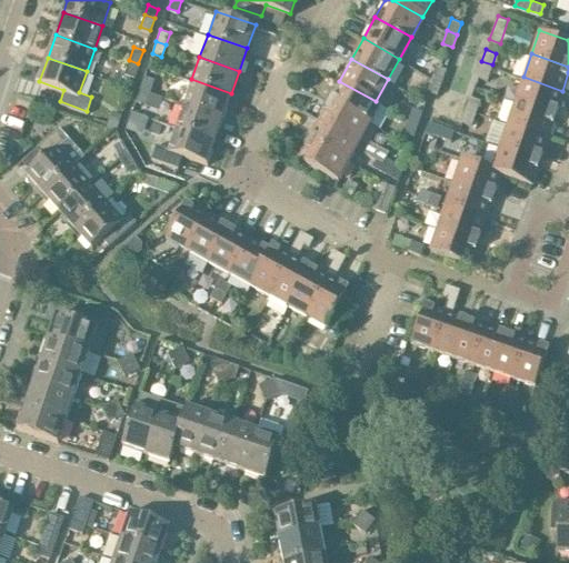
[(135,76),(138,63),(129,60),(125,72),(135,76)]
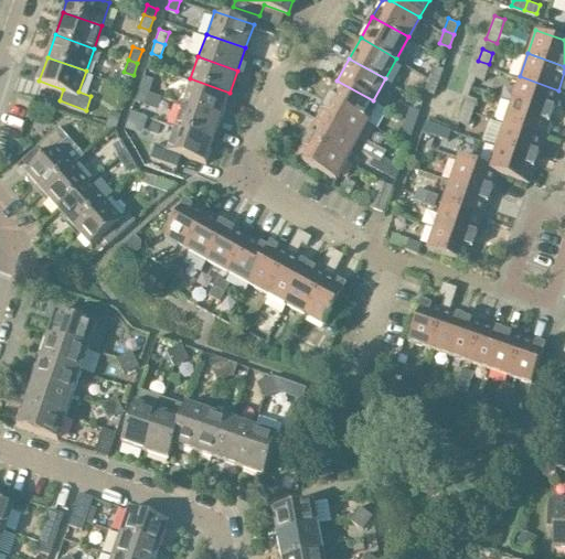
[(483,78),(489,64),(478,61),(473,75),(483,78)]
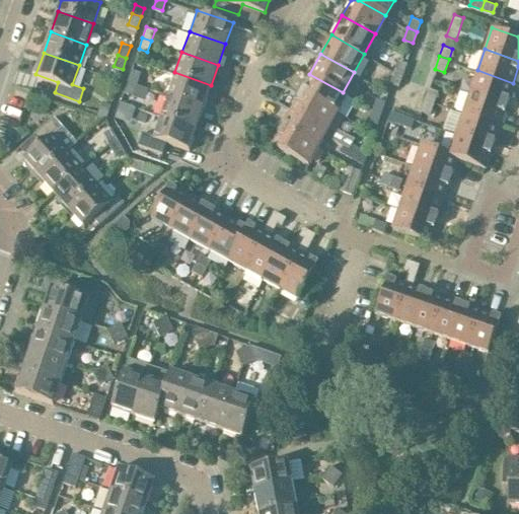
[(402,73),(406,61),(397,58),(393,70),(402,73)]
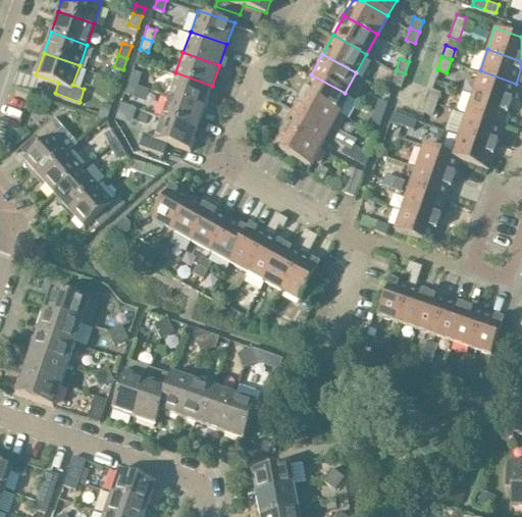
[(138,83),(142,71),(133,68),(128,80),(138,83)]
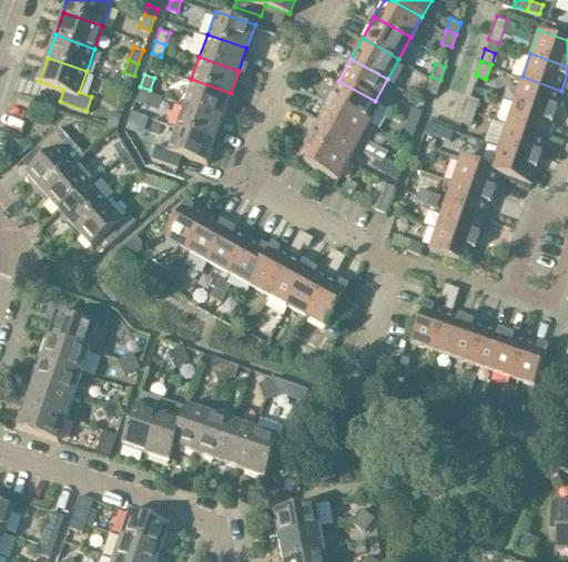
[(436,93),(440,80),(430,77),(426,89),(436,93)]
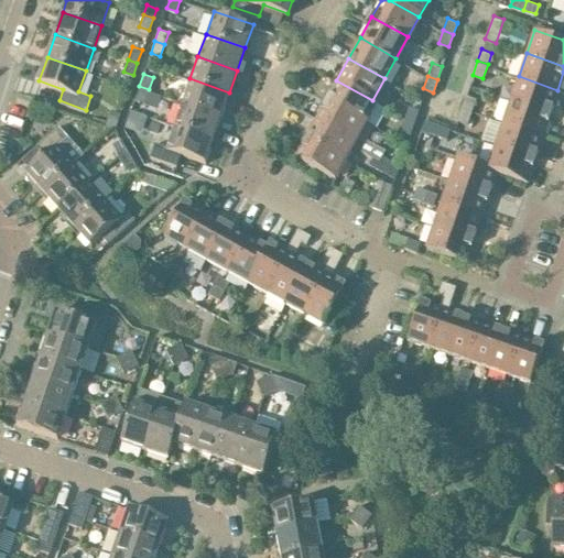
[(550,112),(557,90),(519,76),(510,99),(550,112)]
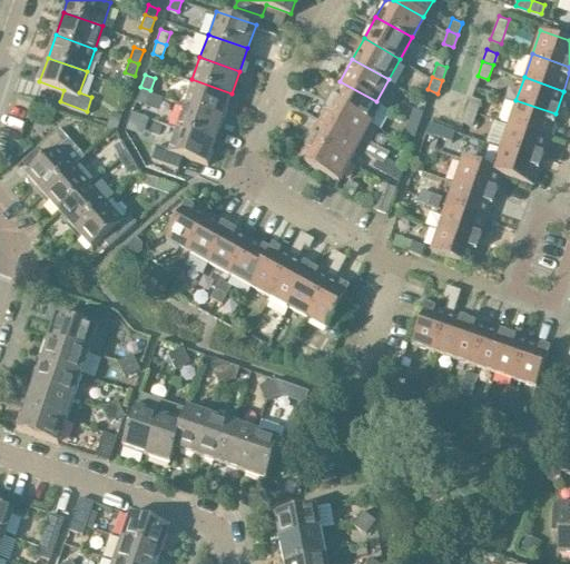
[(224,116),(232,94),(192,79),(184,102),(224,116)]
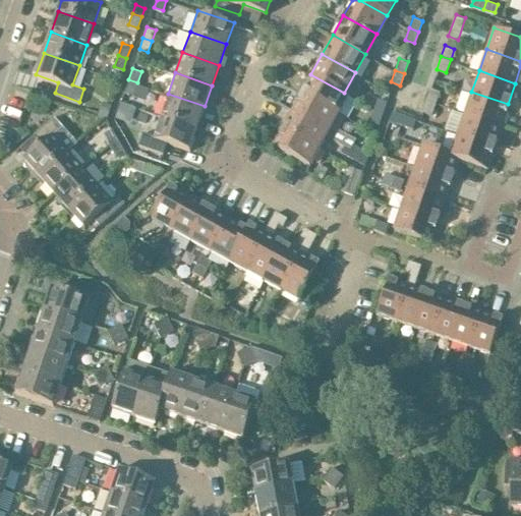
[(348,96),(344,93),(310,74),(301,91),(339,112),(348,96)]
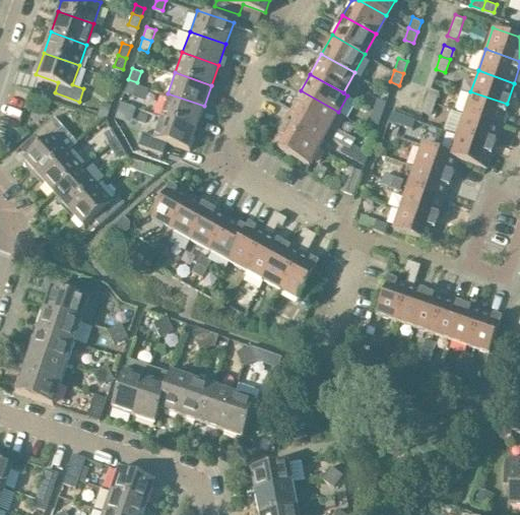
[(133,93),(137,82),(128,79),(124,90),(133,93)]
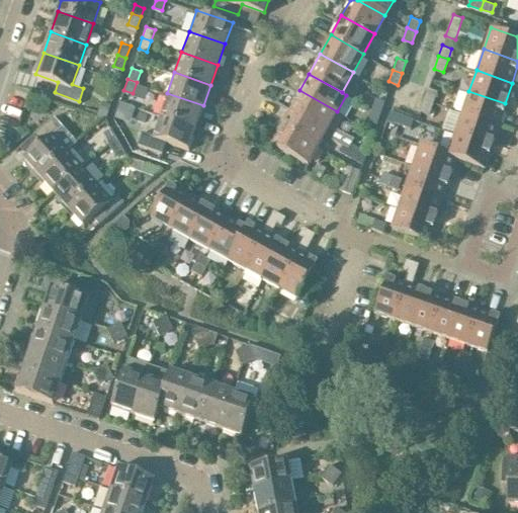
[(433,101),(437,90),(428,87),(424,98),(433,101)]
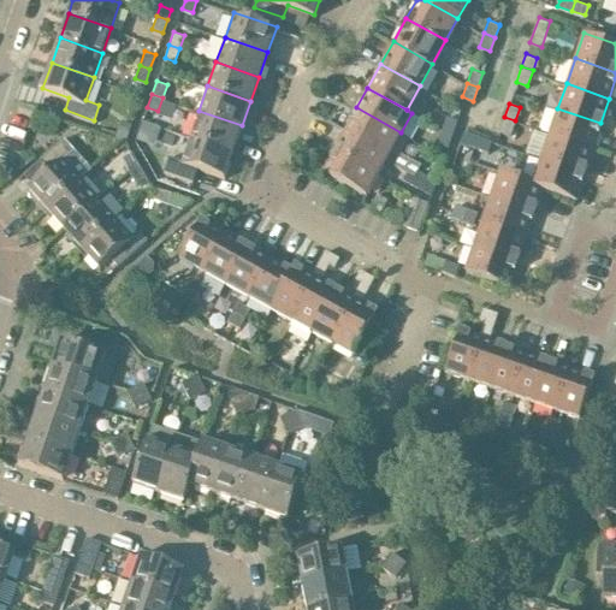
[(401,132),(356,107),(345,128),(390,153),(401,132)]
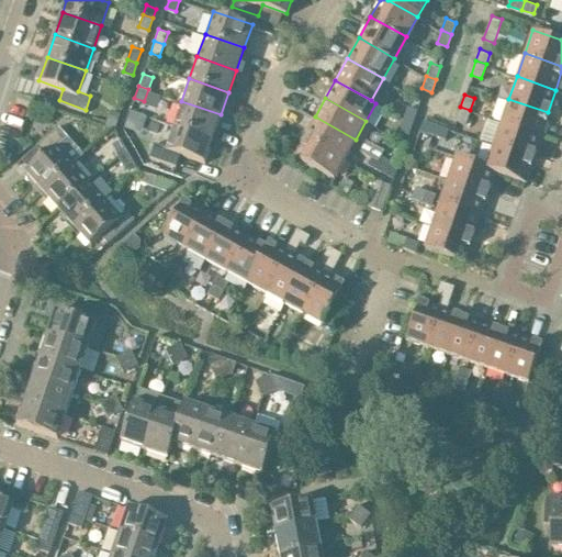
[(540,134),(548,112),(508,99),(501,121),(540,134)]
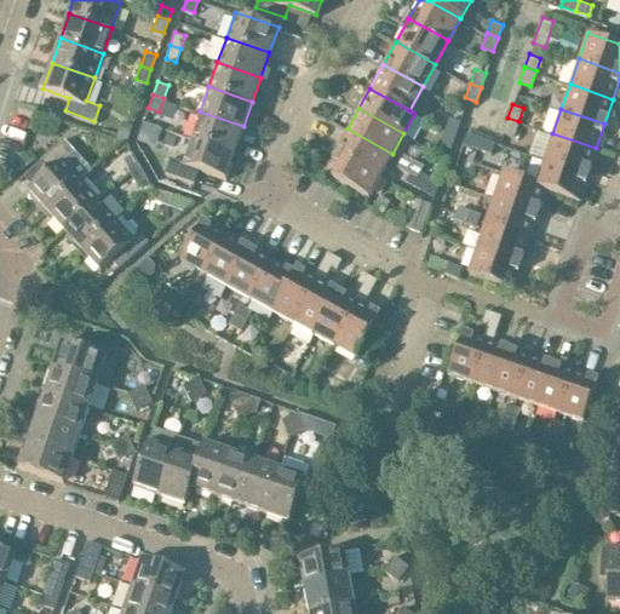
[(234,151),(244,126),(200,112),(191,136),(234,151)]
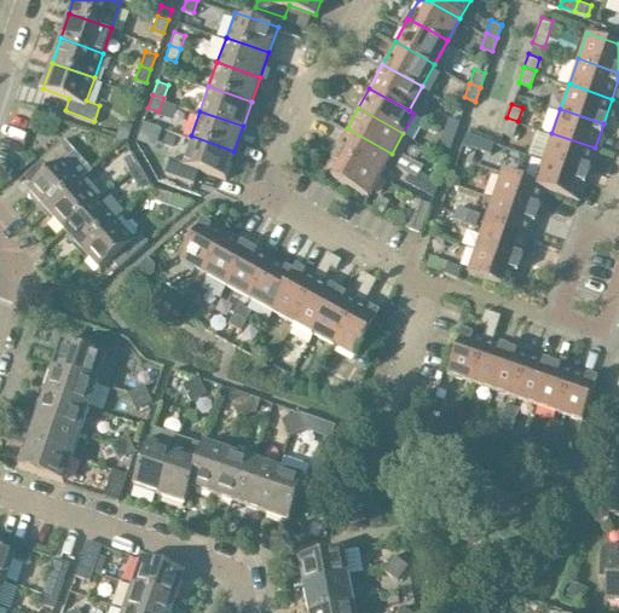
[(455,133),(460,119),(449,116),(444,129),(455,133)]
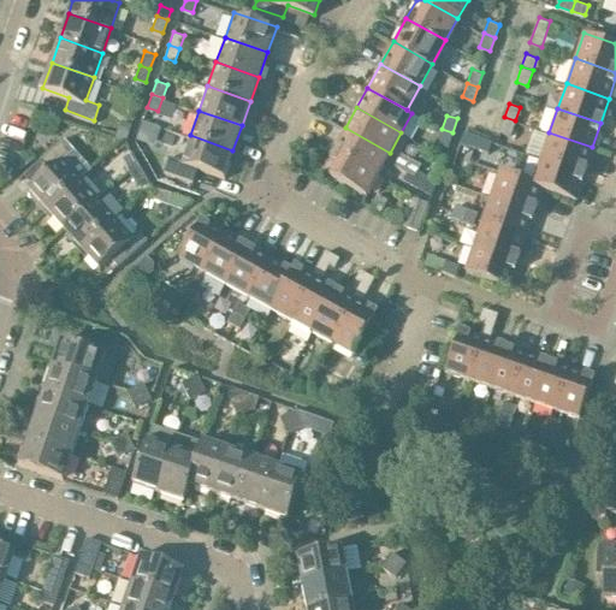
[(510,135),(515,120),(504,117),(499,131),(510,135)]
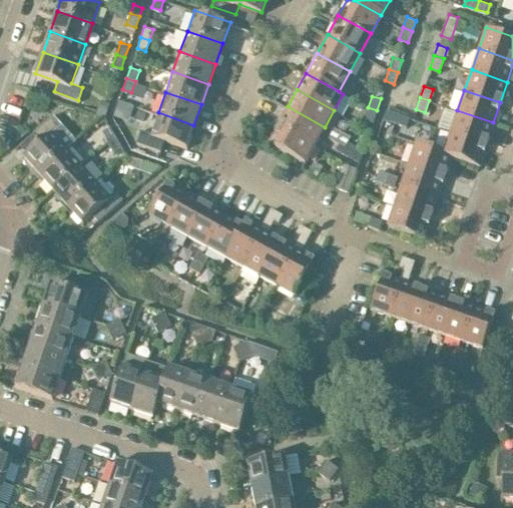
[(101,99),(96,113),(104,116),(109,102),(101,99)]
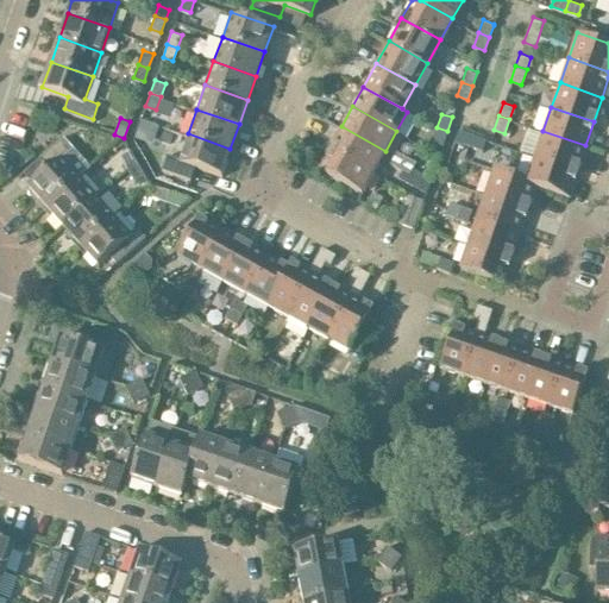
[(385,151),(341,126),(330,146),(374,171),(385,151)]
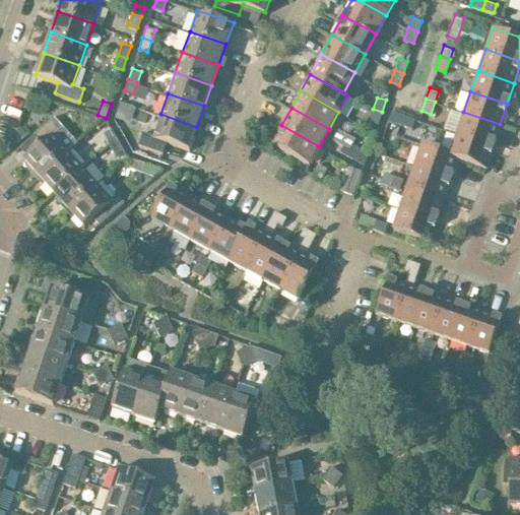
[(378,123),(382,112),(373,109),(369,121),(378,123)]
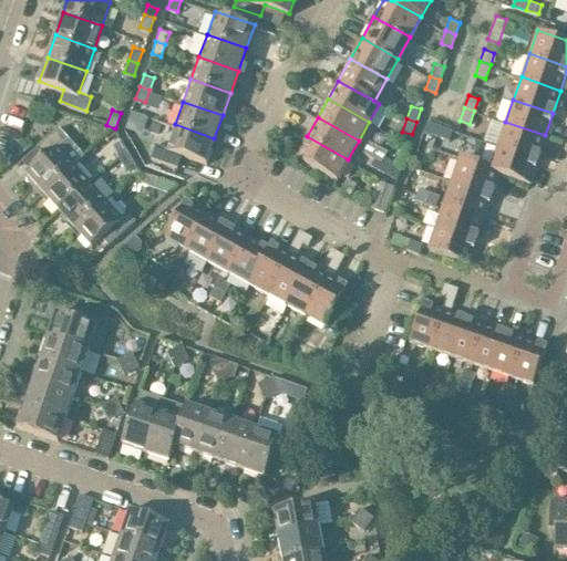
[(436,134),(440,124),(428,120),(424,130),(436,134)]
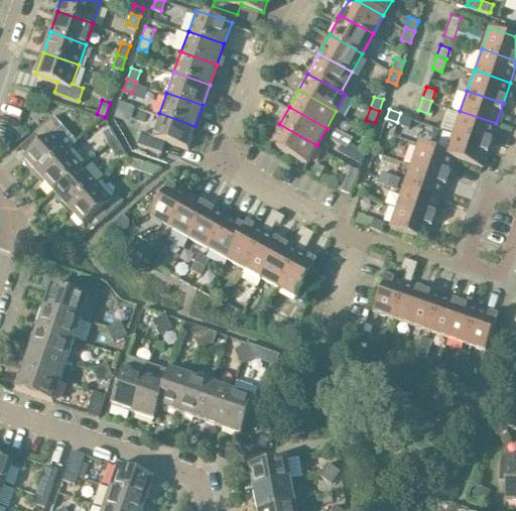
[(489,144),(496,123),(460,111),(453,131),(489,144)]
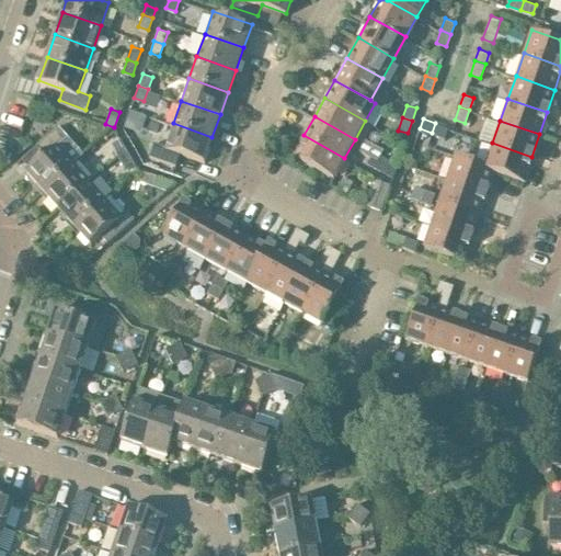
[(204,160),(212,137),(173,123),(165,145),(153,140),(149,155),(174,163),(179,151),(204,160)]
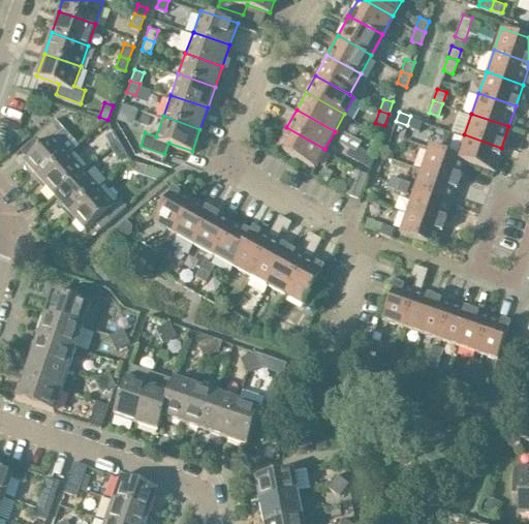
[(418,129),(423,120),(410,116),(407,125),(418,129)]
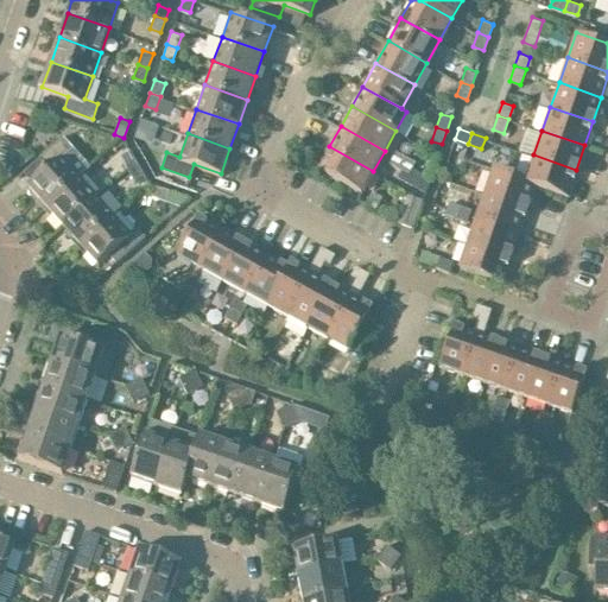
[(46,204),(81,175),(92,165),(64,134),(40,156),(50,165),(29,184),(46,204)]
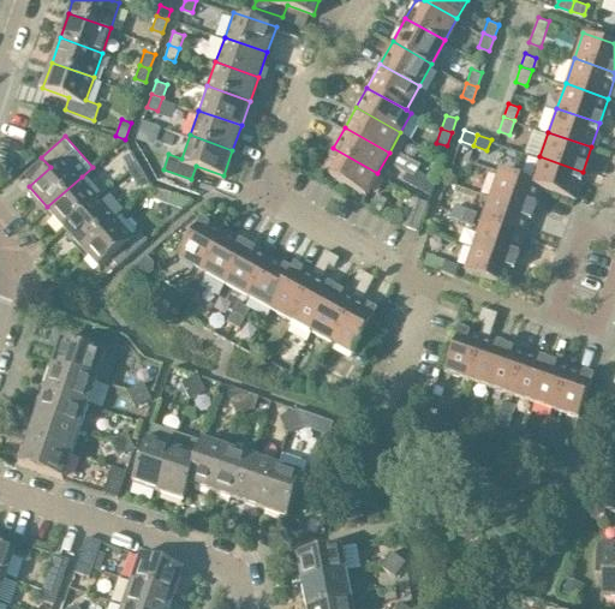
[(377,173),(333,148),(321,169),(365,195),(377,173)]
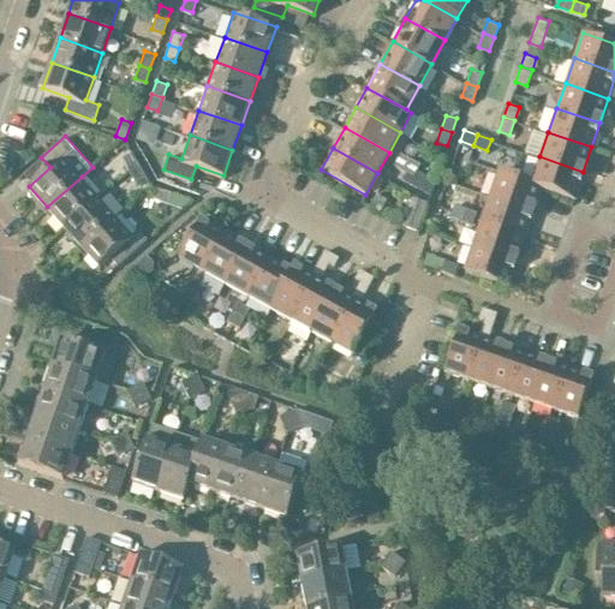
[(139,162),(132,150),(123,156),(130,168),(139,162)]
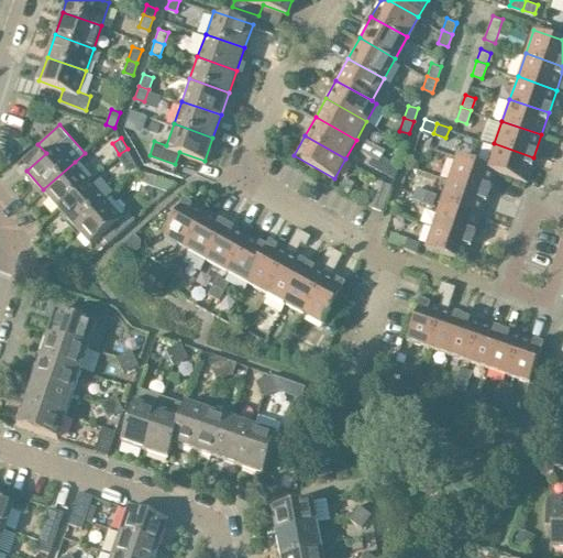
[(370,154),(375,143),(366,138),(361,149),(370,154)]
